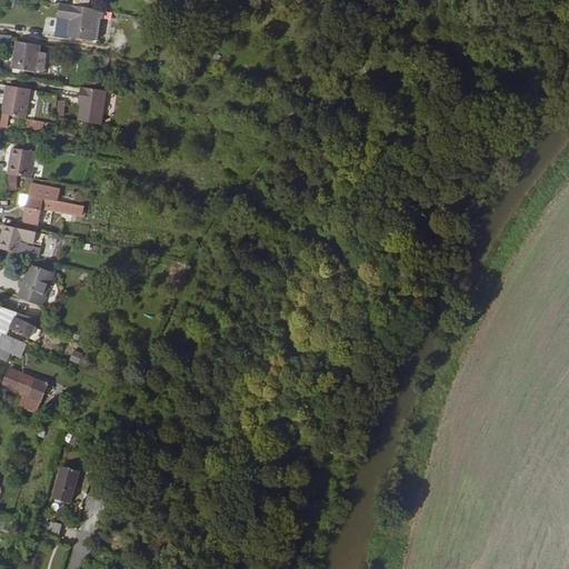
[(70,20),(67,38),(93,41),(98,17),(103,18),(105,10),(61,3),(58,19),(62,19),(70,20)]
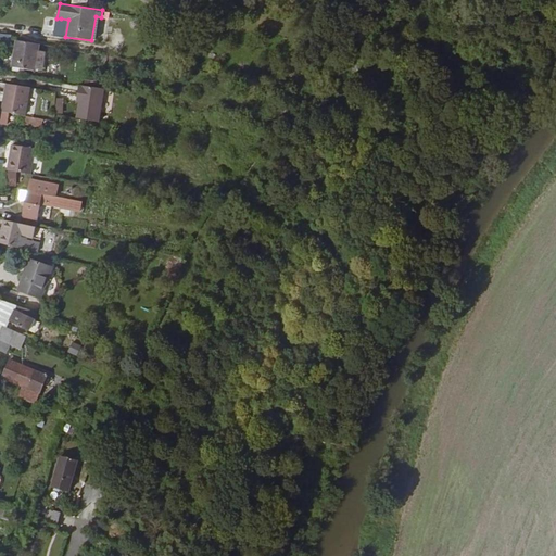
[(54,35),(65,37),(68,20),(61,19),(57,21),(54,35)]
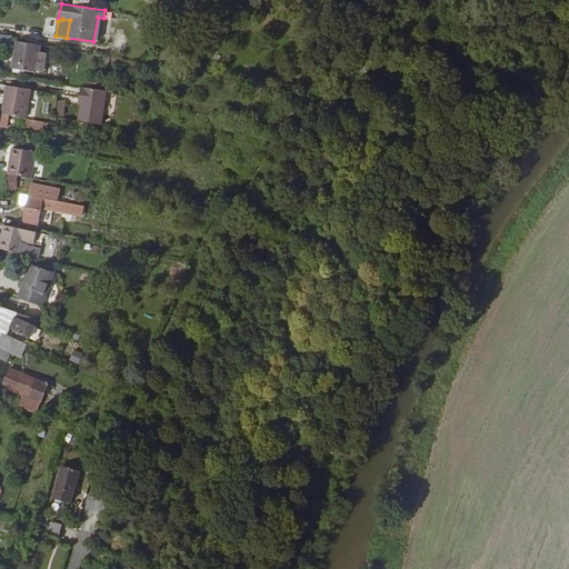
[(11,41),(12,37),(0,35),(0,45),(10,47),(11,41)]
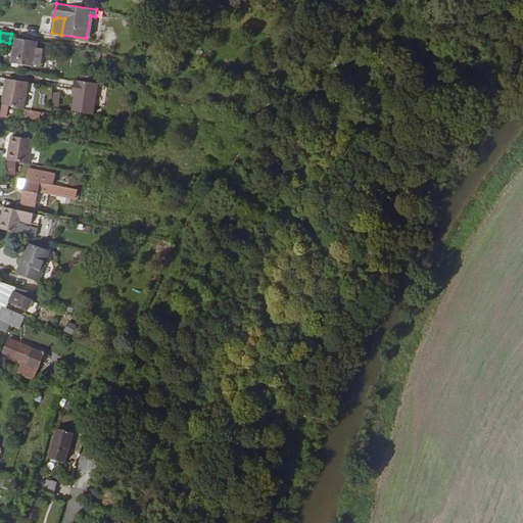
[(36,49),(37,43),(15,40),(10,65),(21,67),(22,65),(32,66),(33,64),(36,49)]
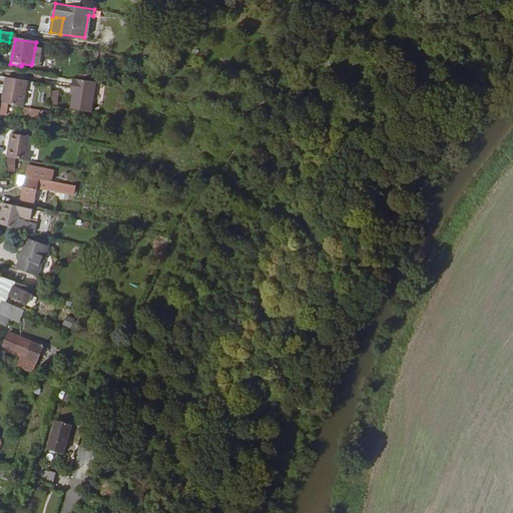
[(41,49),(35,48),(32,63),(41,65),(43,56),(40,56),(41,49)]
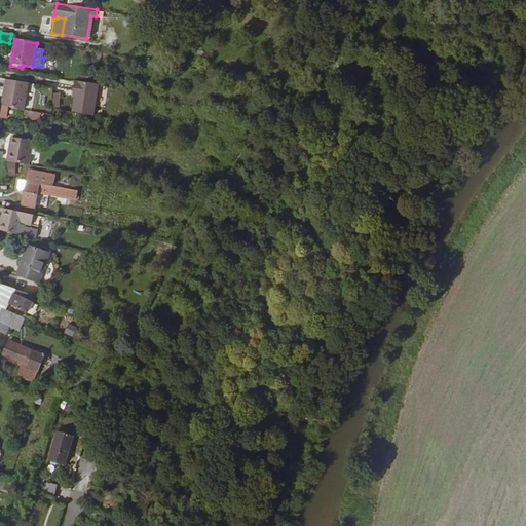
[(79,72),(80,62),(70,61),(70,72),(79,72)]
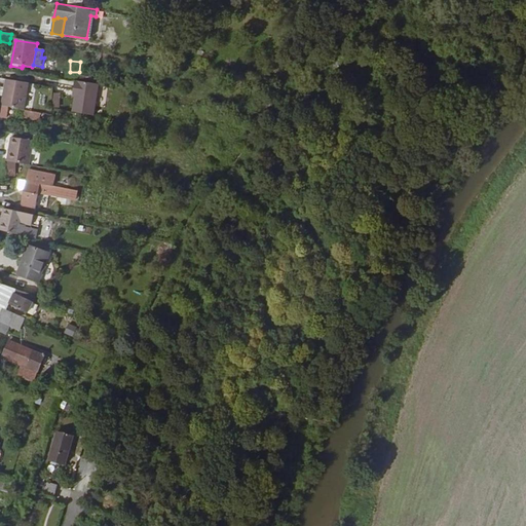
[(26,109),(30,82),(8,79),(3,105),(9,106),(26,109)]
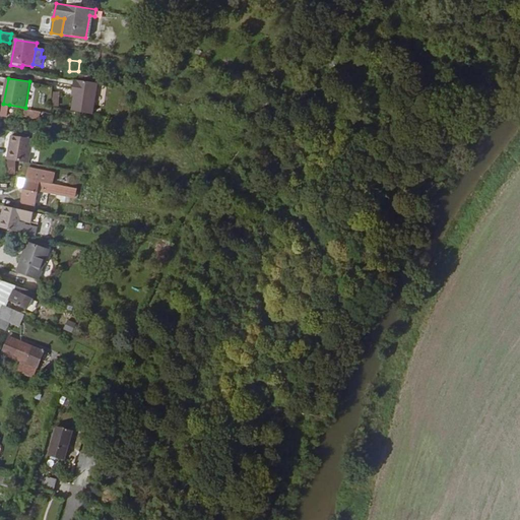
[(91,113),(96,83),(74,79),(72,89),(74,90),(70,109),(91,113)]
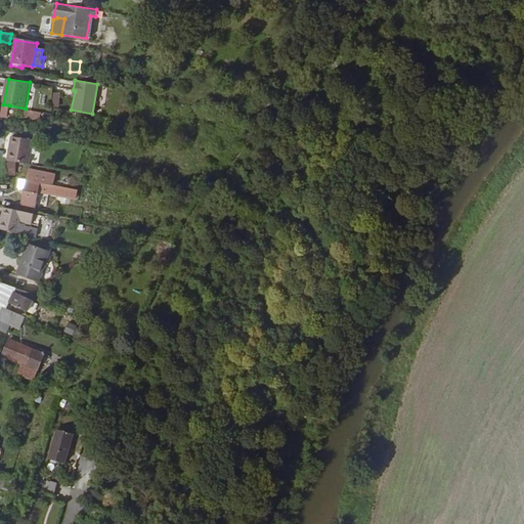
[(26,108),(33,110),(38,84),(30,82),(26,108)]
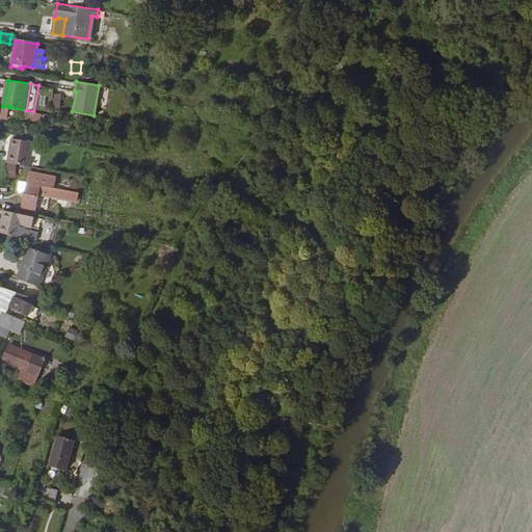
[(60,109),(60,95),(52,94),(52,109),(60,109)]
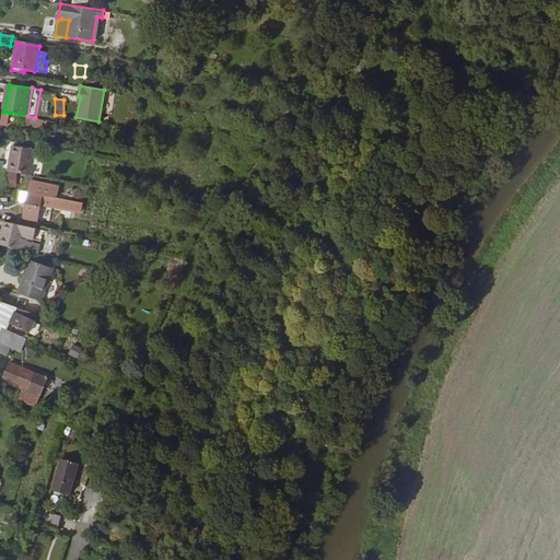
[(3,112),(0,111),(0,121),(8,124),(10,113),(3,112)]
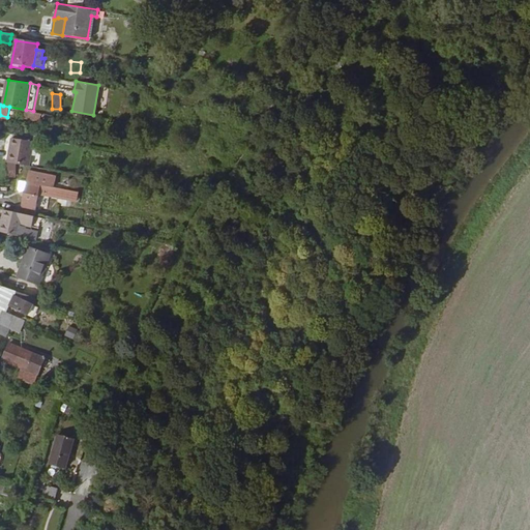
[(41,113),(33,111),(26,110),(25,117),(39,120),(41,113)]
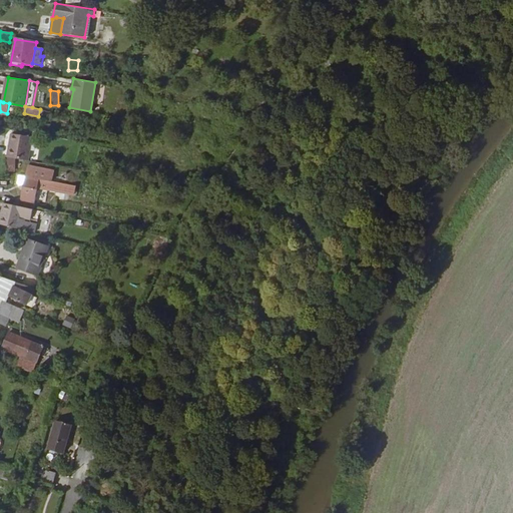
[(15,158),(31,160),(35,136),(13,133),(9,157),(15,158)]
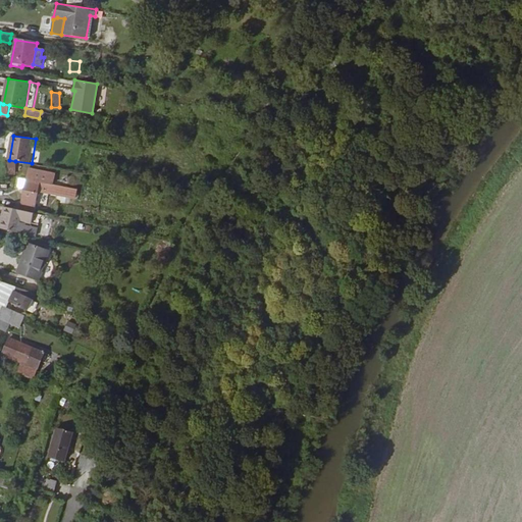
[(42,180),(52,183),(54,174),(30,171),(28,179),(25,191),(21,208),(36,211),(42,180)]
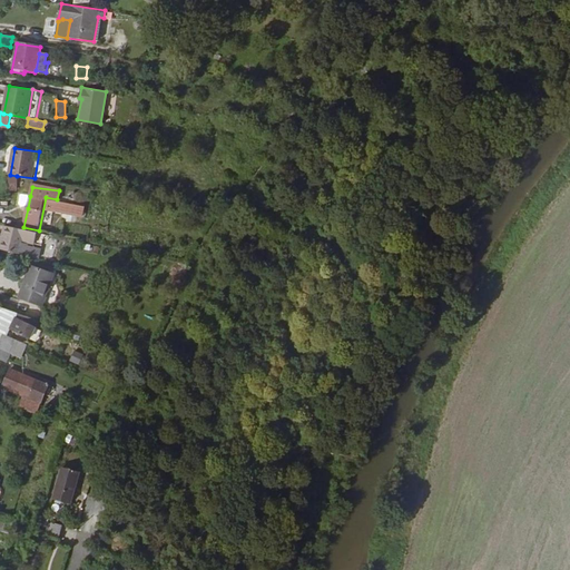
[(22,207),(28,208),(30,196),(22,194),(20,205),(22,207)]
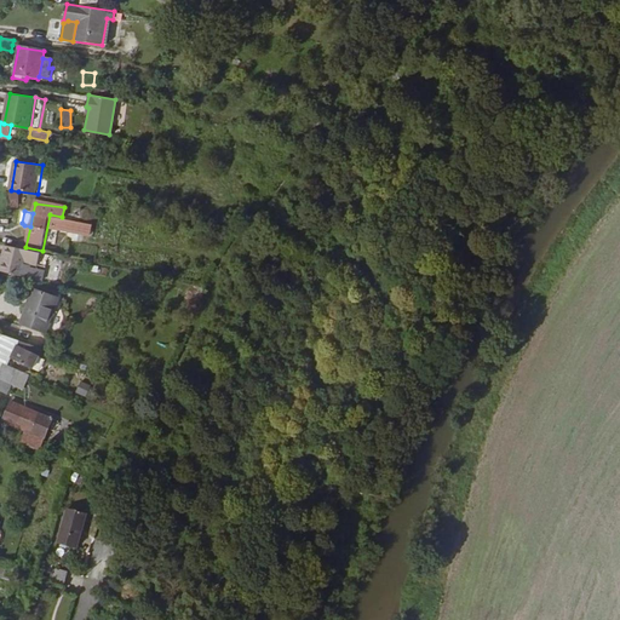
[(92,224),(62,217),(58,233),(89,240),(92,224)]
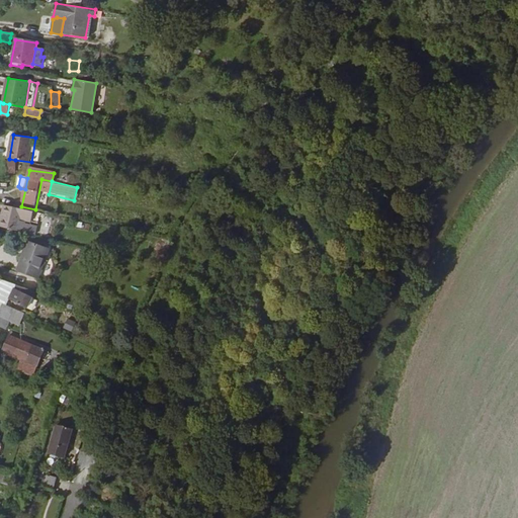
[(32,225),(33,222),(35,211),(5,205),(0,225),(35,235),(37,226),(32,225)]
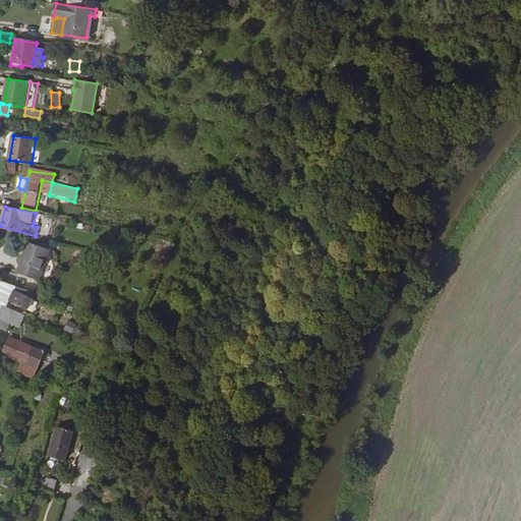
[(27,242),(16,271),(38,279),(49,250),(27,242)]
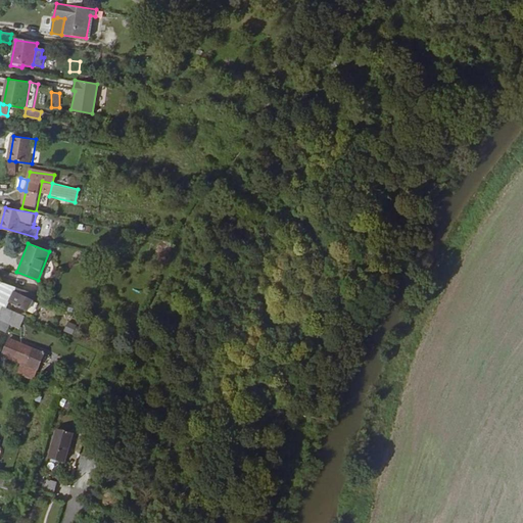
[(0,304),(2,305),(5,307),(7,303),(11,291),(13,286),(0,281),(0,304)]
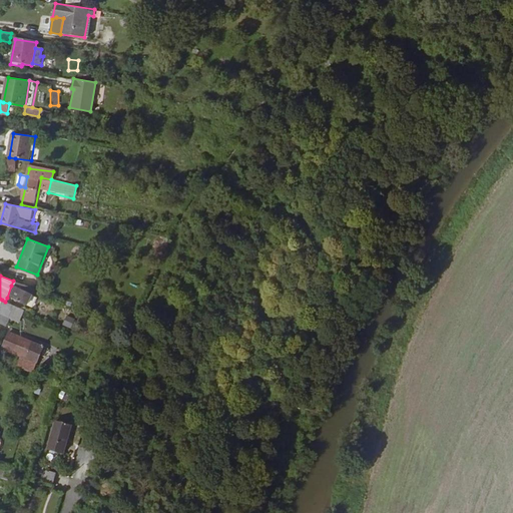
[(22,290),(24,286),(13,281),(11,286),(22,290)]
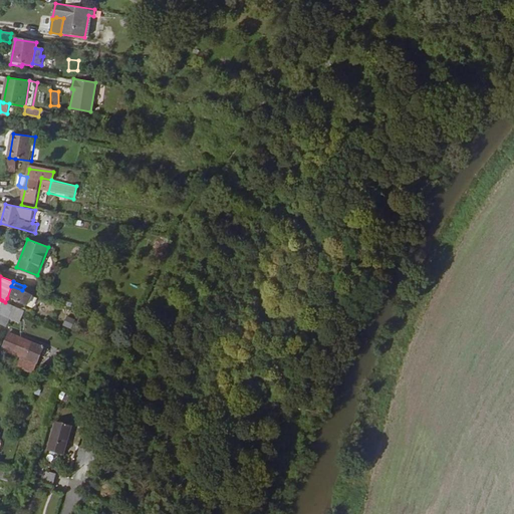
[(24,305),(32,289),(24,286),(22,290),(11,286),(7,298),(24,305)]
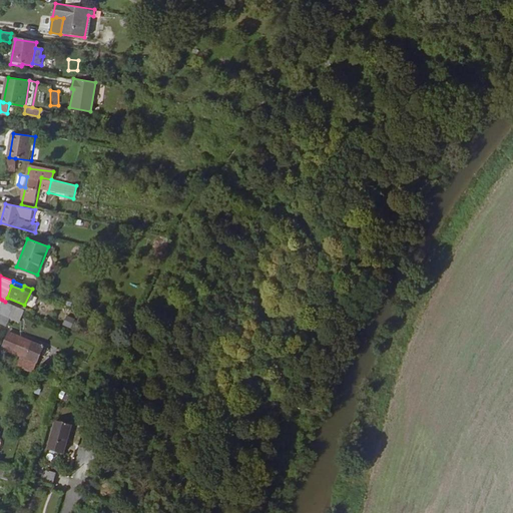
[(14,306),(5,302),(2,300),(0,303),(0,314),(8,318),(14,306)]
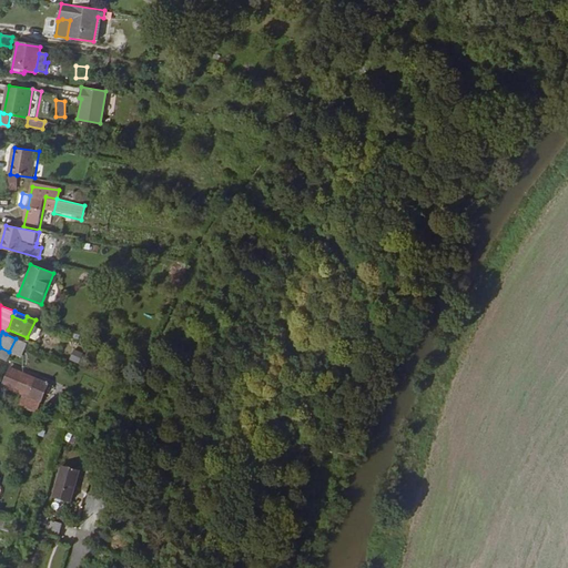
[(14,355),(21,341),(16,338),(9,352),(14,355)]
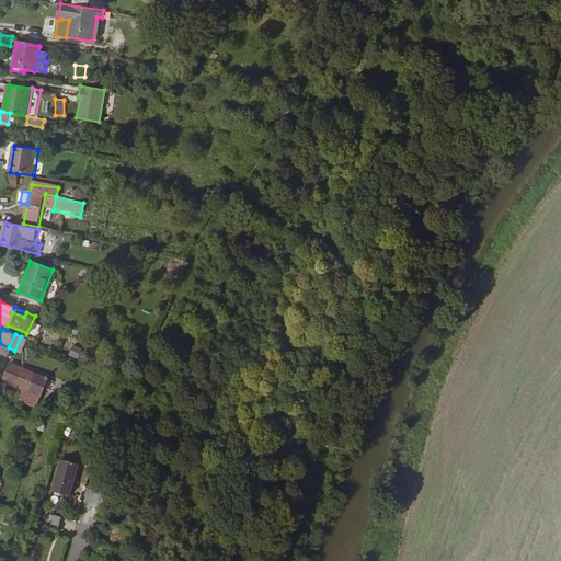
[(68,355),(78,359),(82,350),(72,344),(68,355)]
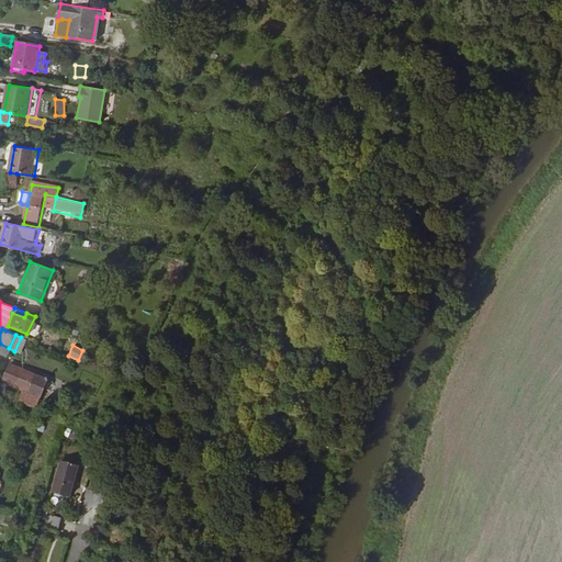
[(23,388),(40,394),(43,385),(49,389),(53,380),(9,362),(2,379),(23,388)]
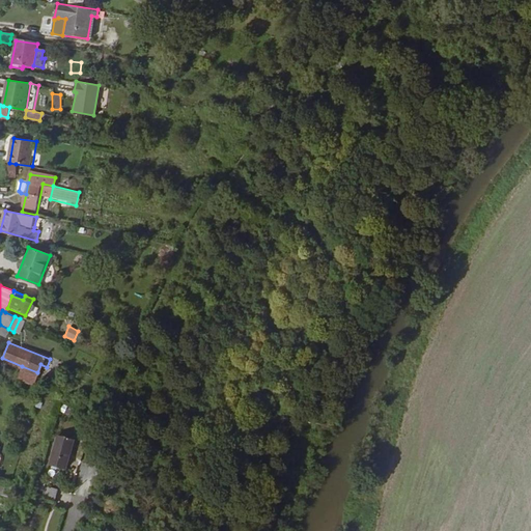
[(18,375),(34,383),(37,372),(22,366),(18,375)]
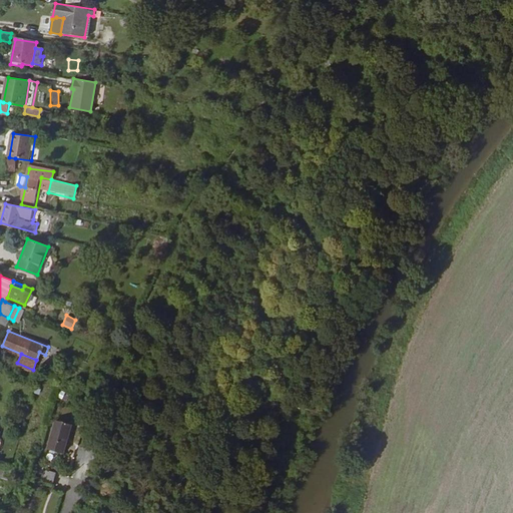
[(63,456),(72,426),(56,422),(47,452),(63,456)]
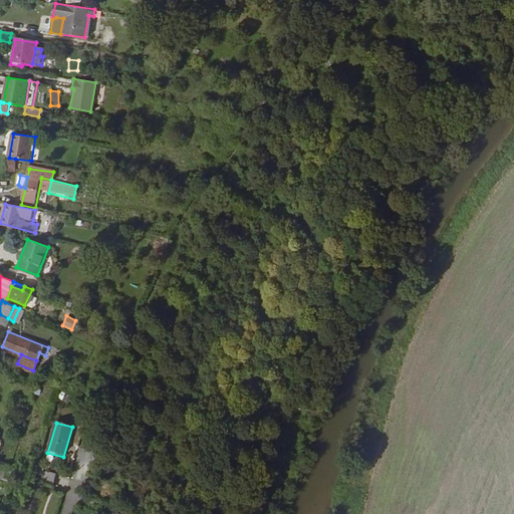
[(52,488),(55,476),(42,472),(40,478),(38,483),(52,488)]
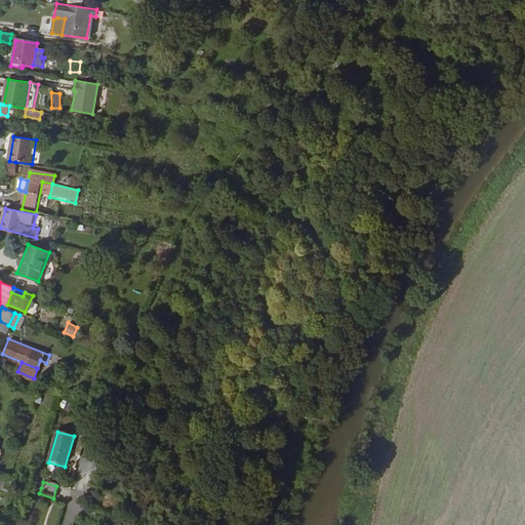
All buildings are outlined.
